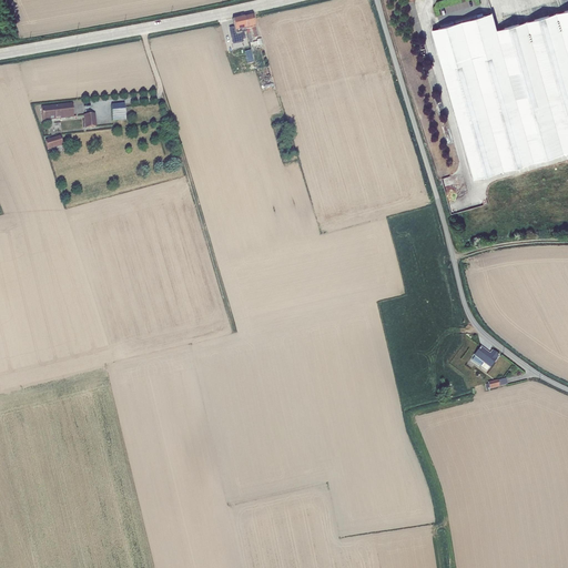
[(567,9),(497,30),(493,13),(432,30),(474,179),(567,152),(567,9)]
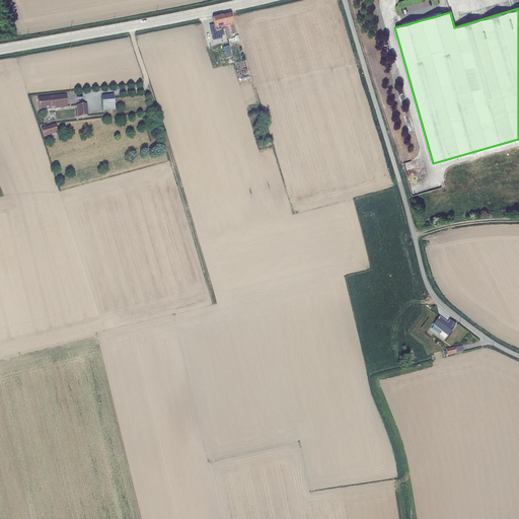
[(222,15),(225,29),(227,35),(230,48),(233,47),(232,43),(234,43),(234,44),(237,44),(237,43),(240,42),(238,35),(235,35),(236,38),(231,39),(229,30),(228,30),(228,26),(230,26),(232,34),(235,34),(230,13),(222,15)]
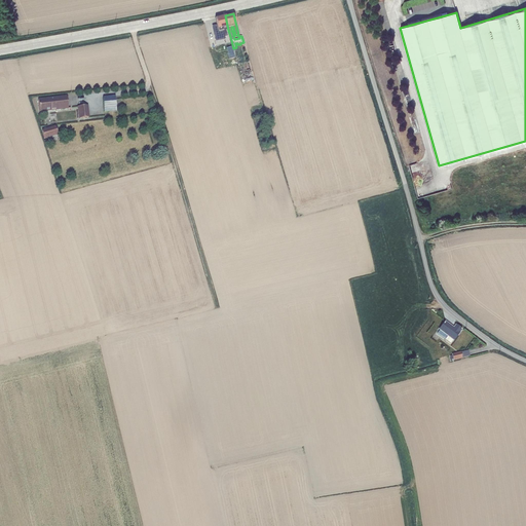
[(225,15),(215,19),(216,24),(217,24),(218,26),(212,27),(215,39),(224,37),(227,37),(225,31),(228,30),(225,15)]
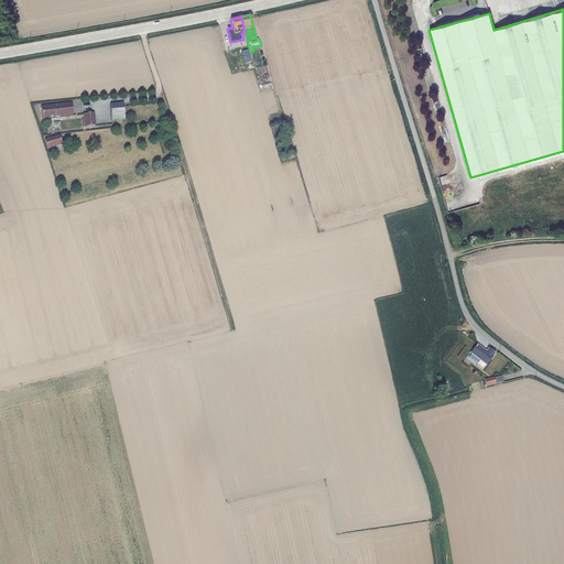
[(72,104),(41,107),(42,120),(73,117),(72,104)]
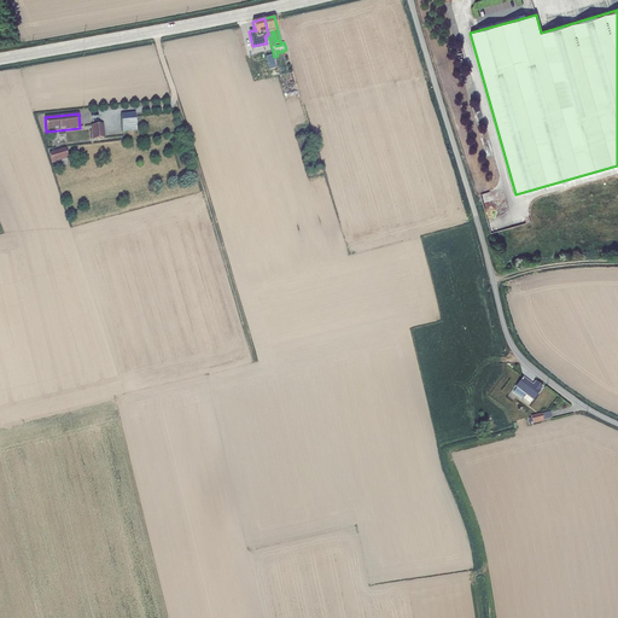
[(121,115),(122,132),(136,130),(135,114),(121,115)]
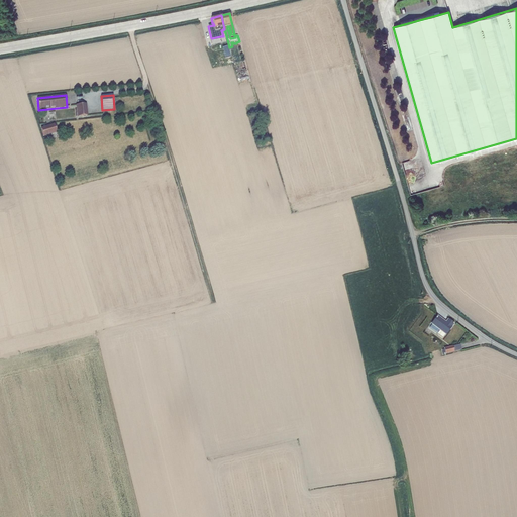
[(86,104),(76,105),(77,117),(88,115),(86,104)]
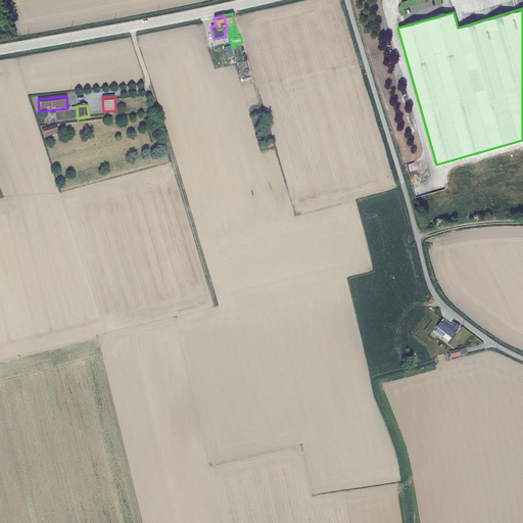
[(54,126),(41,130),(44,138),(57,134),(54,126)]
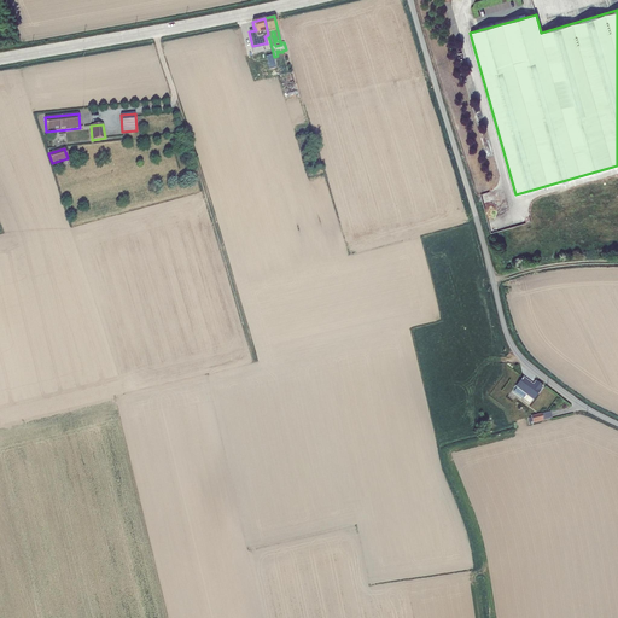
[(517,389),(513,392),(529,403),(531,400),(532,401),(542,388),(535,382),(532,386),(529,383),(529,382),(523,378),(516,388),(517,389)]
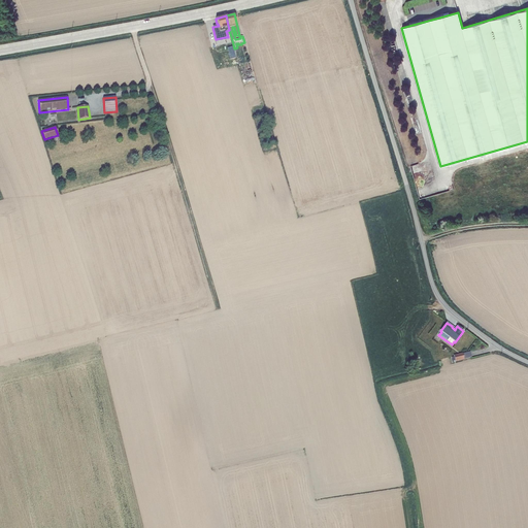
[(462,353),(453,356),(454,357),(452,357),(452,361),(455,361),(455,362),(464,360),(462,354),(462,353)]
